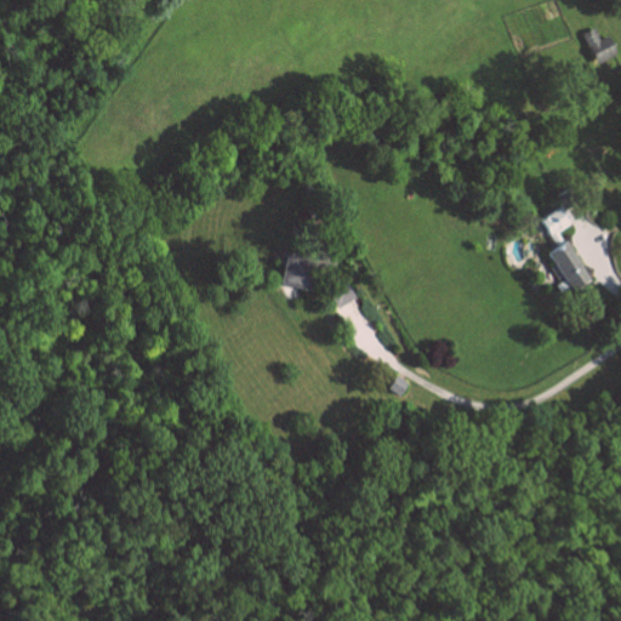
[(619,55),(613,36),(600,40),(597,29),(586,33),(596,63),(619,55)]
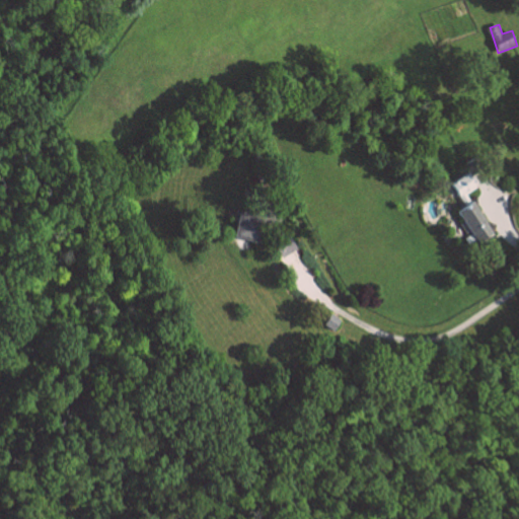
[(467,194),(479,188),(472,173),(453,183),(463,206),(471,202),(467,194)]
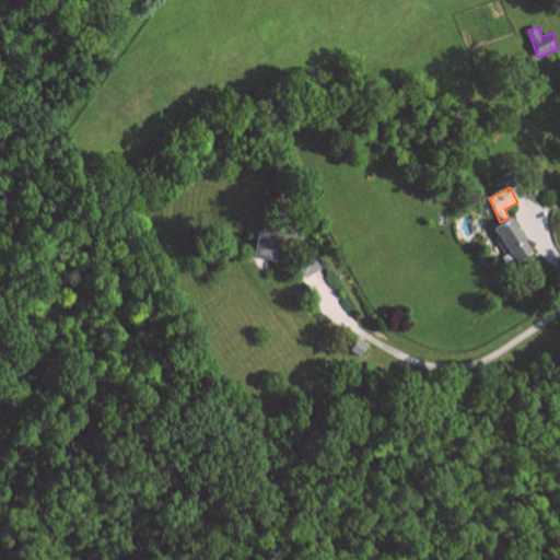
[(496,229),(518,264),(535,253),(513,218),(496,229)]
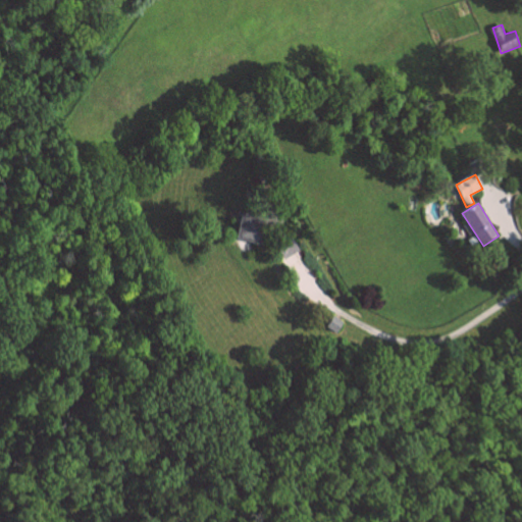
[(260,245),(268,221),(245,213),(237,237),(260,245)]
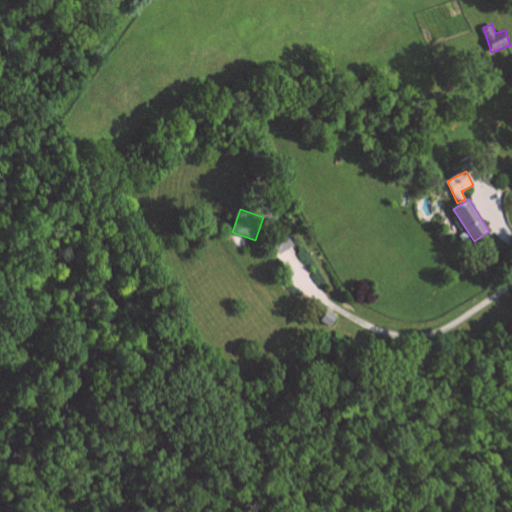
[(272,245),(281,256),(295,243),(285,232),(272,245)]
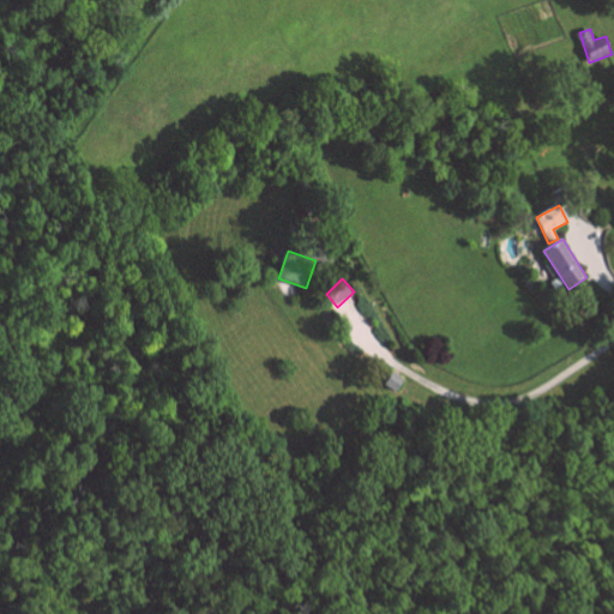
[(404,380),(396,373),(386,383),(395,391),(404,380)]
